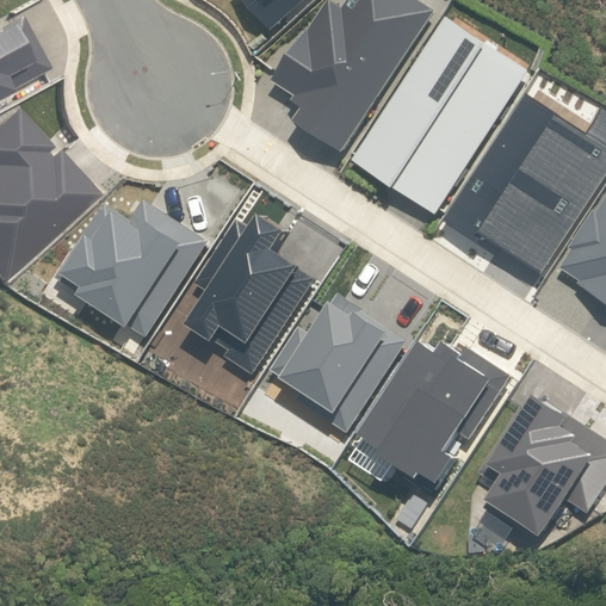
[(241,0),(271,32),(307,0),(241,0)]
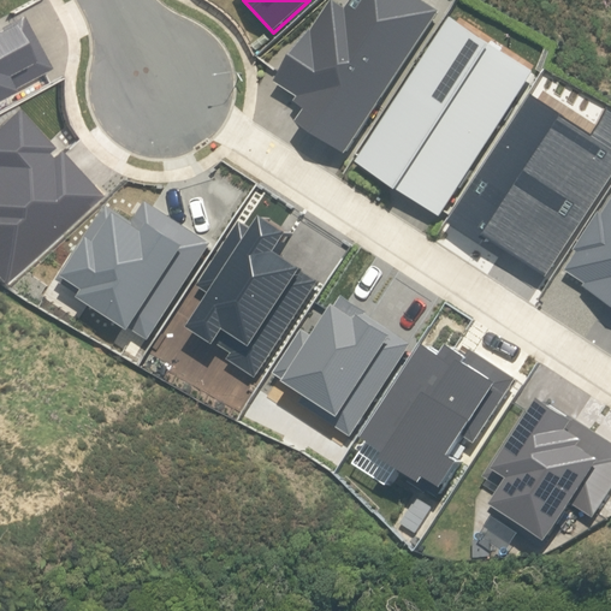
[(448,17),(355,160),(438,217),(532,71),(448,17)]
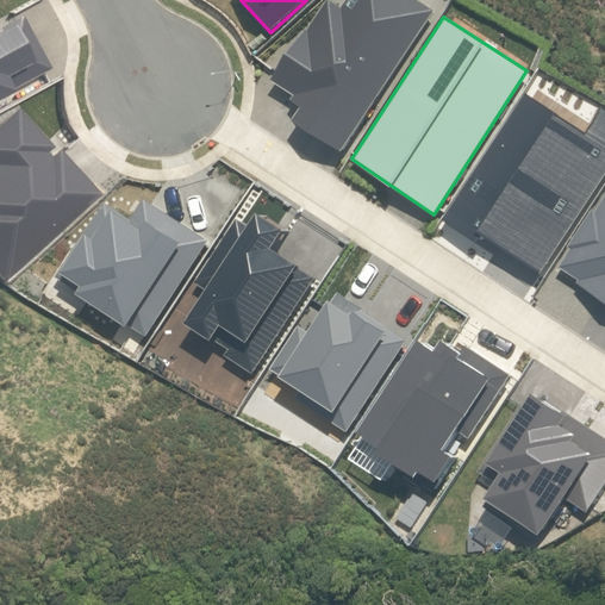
[(0,92),(39,72),(12,18),(0,24),(0,92)]
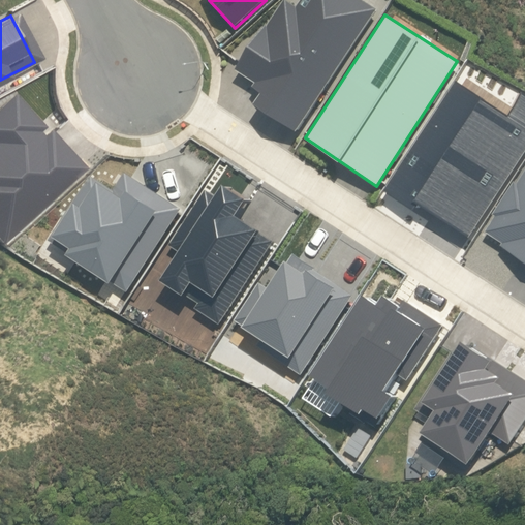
[(0,240),(80,166),(41,128),(35,133),(32,131),(38,126),(7,92),(0,98),(0,240)]
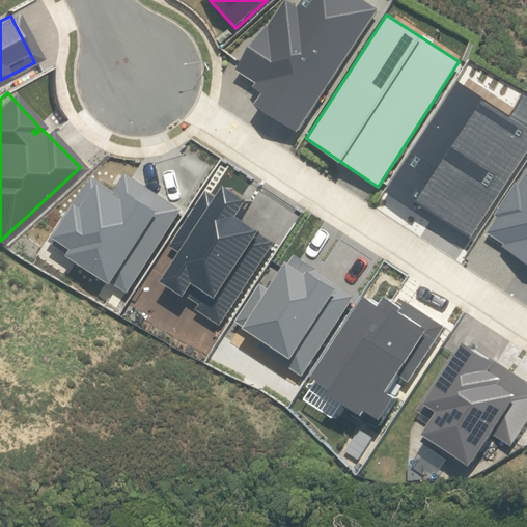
[(179,210),(122,173),(111,191),(88,176),(48,241),(126,294),(179,210)]
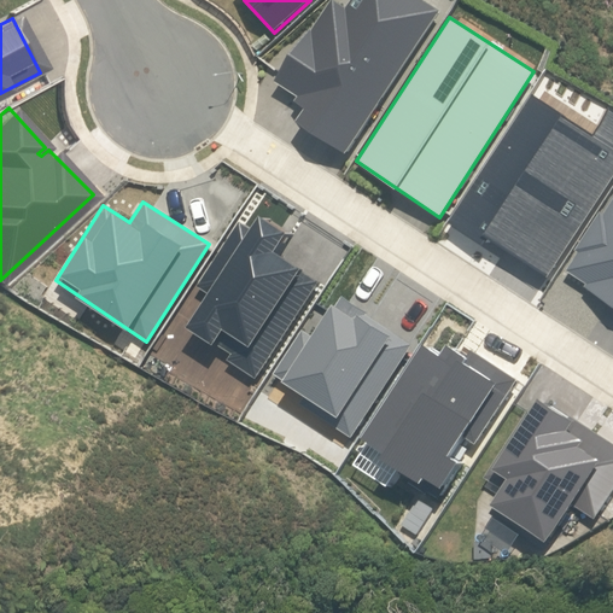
[(612,310),(612,202),(602,219),(599,216),(573,255),(576,257),(565,275),(584,289),(583,291),(612,310)]
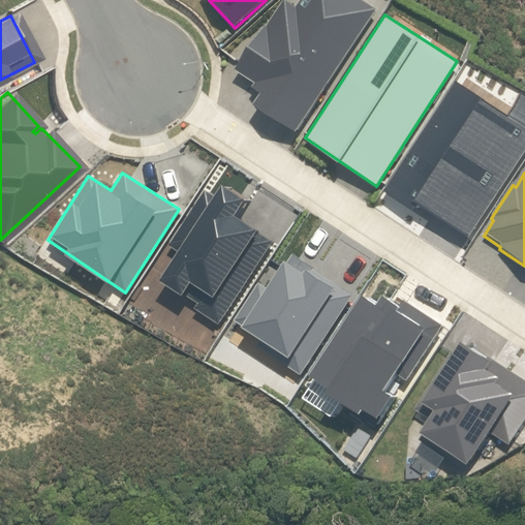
[(192,308),(218,323),(271,244),(257,236),(260,230),(239,216),(249,199),(225,185),(217,198),(203,190),(168,245),(181,253),(163,279),(196,302),(192,308)]
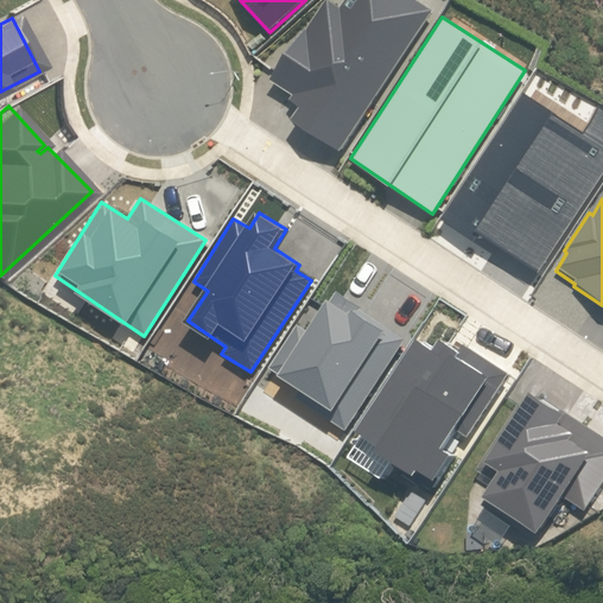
[(437,349),(421,340),(361,429),(383,444),(380,449),(418,475),(421,469),(437,480),(455,452),(445,446),(493,375),(459,354),(462,350),(443,340),(437,349)]
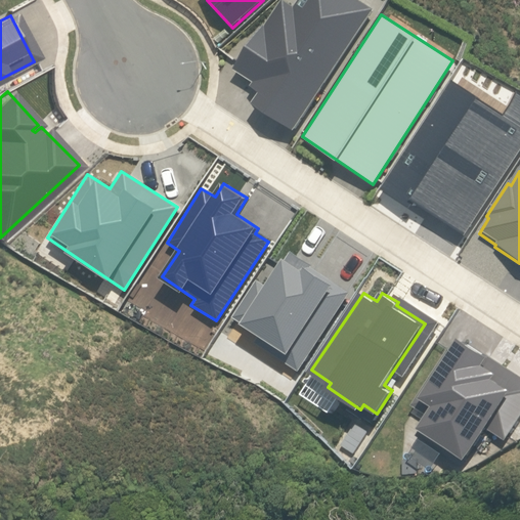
[(519,416),(519,381),(460,342),(420,401),(431,409),(417,431),(465,463),(485,432),(503,443),(519,416)]
